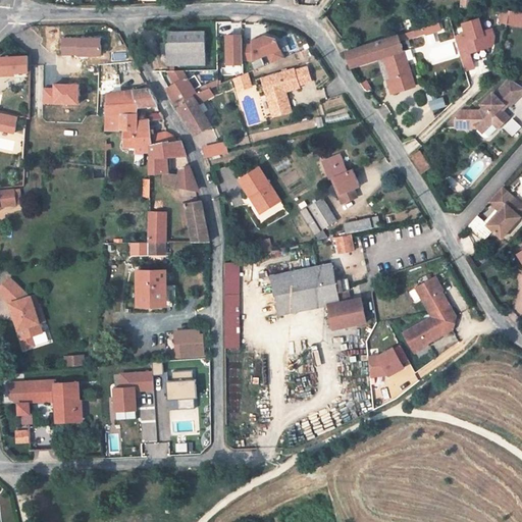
[(464,0),(462,0),(461,11),(470,9),(472,1),(464,0)]
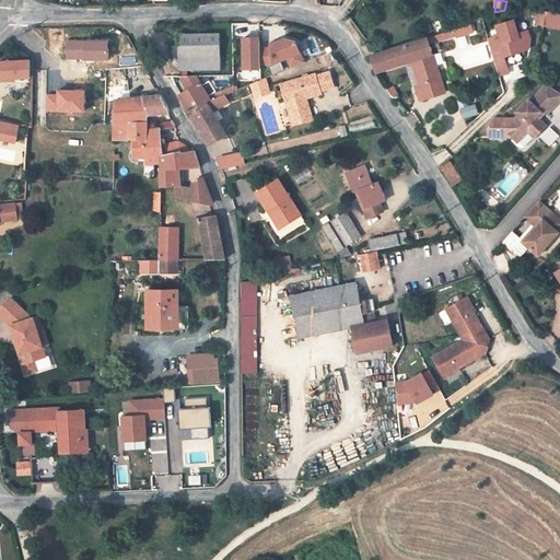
[(547,12),(538,11),(536,24),(545,25),(547,12)]
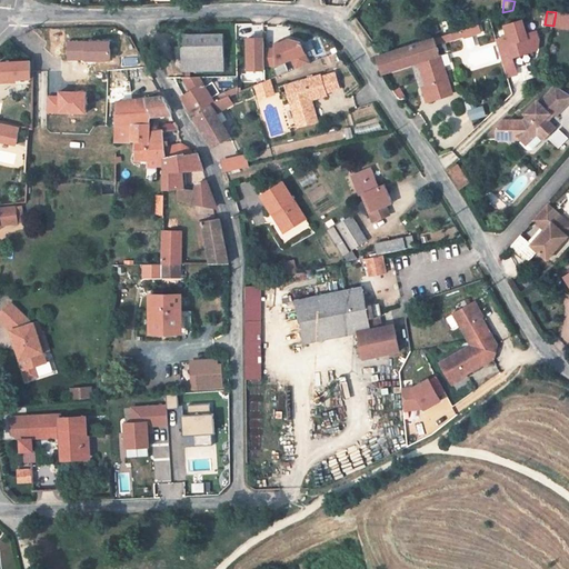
[(507,37),(497,39),(507,79),(519,76),(515,59),(541,52),(537,31),(528,32),(525,20),(503,26),(507,37)]
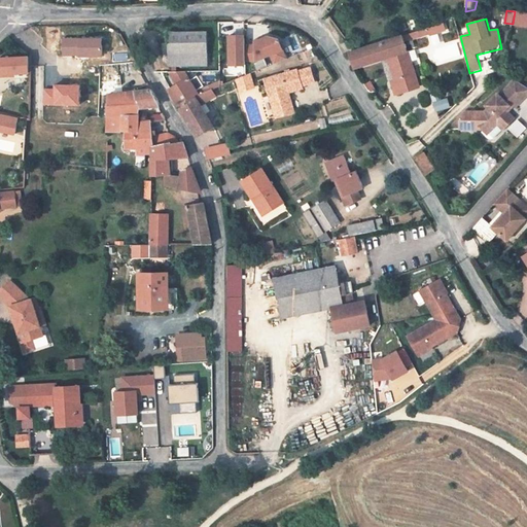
[(442,23),(426,27),(428,33),(429,34),(445,30),(442,23)]
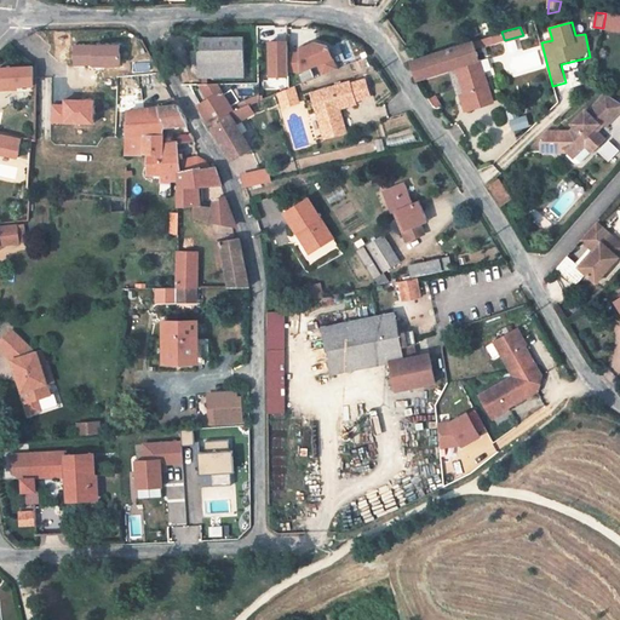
[(501,32),(491,35),(493,42),(504,39),(501,32)]
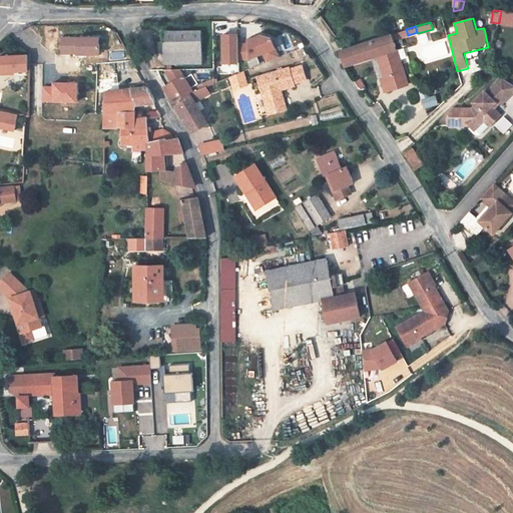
[(393,40),(408,35),(406,29),(341,50),(346,66),(379,56),(386,76),(381,78),(385,91),(407,84),(393,40)]
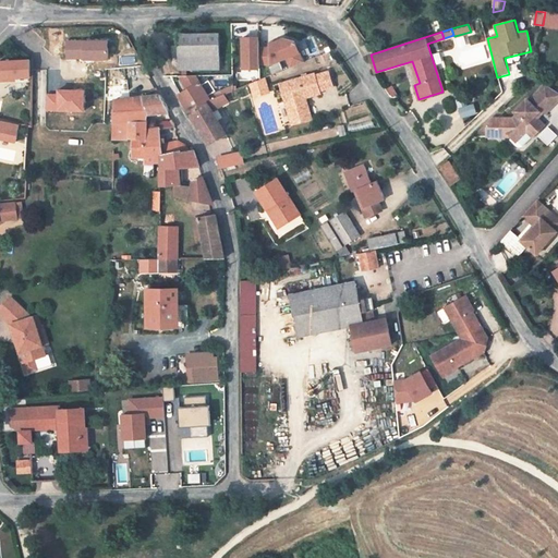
[(179,35),(180,70),(221,70),(220,34),(179,35)]
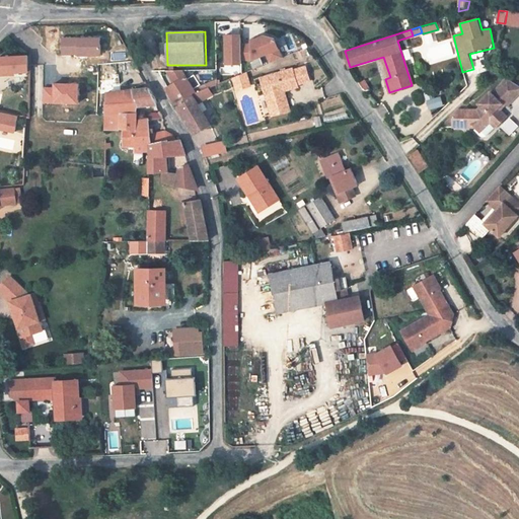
[(251,45),(241,45),(241,60),(251,60),(267,54),(271,63),(282,58),(274,38),(265,35),(251,42),(251,45)]
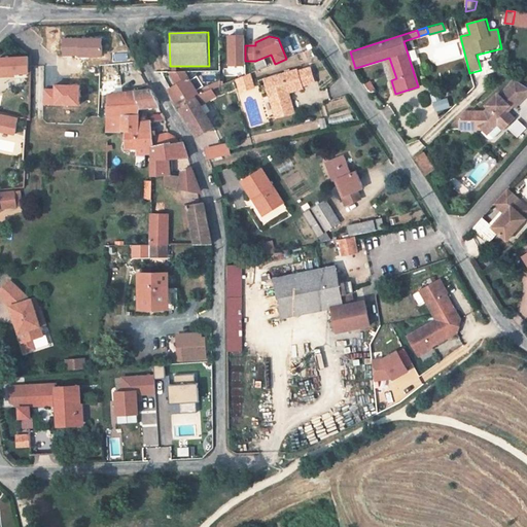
[(230,38),(230,65),(245,65),(245,61),(245,45),(245,37),(230,38)]
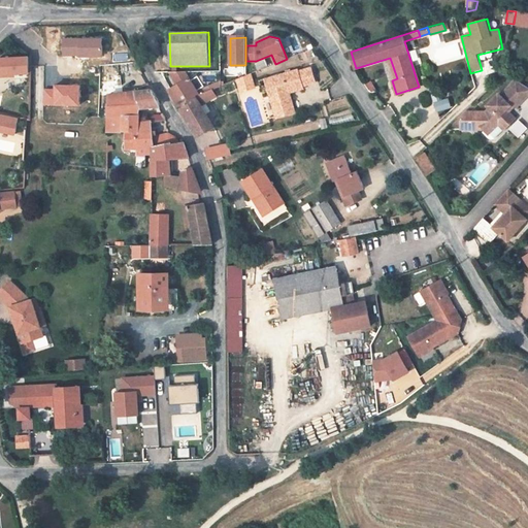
[(60,55),(76,55),(76,56),(99,56),(99,39),(60,38),(60,55)]
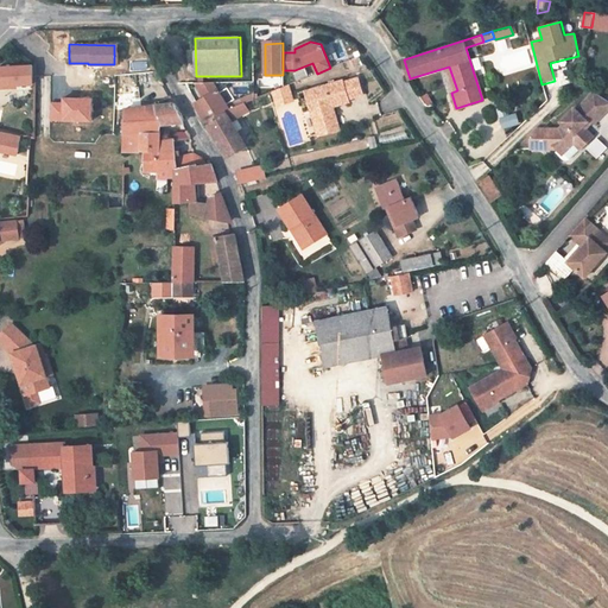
[(397,45),(392,49),(398,57),(403,54),(397,45)]
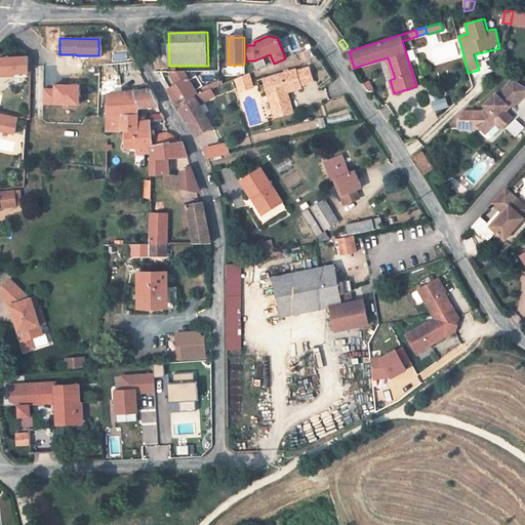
[(29,56),(0,57),(0,74),(29,73),(29,56)]
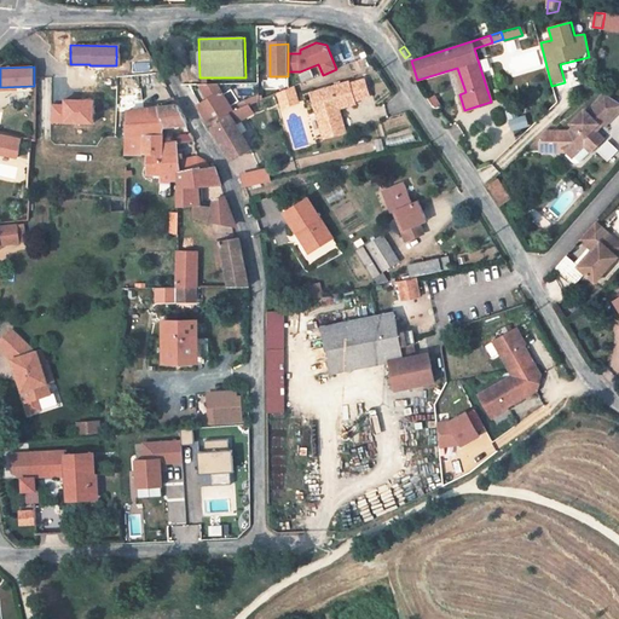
[(366,79),(351,82),(356,100),(370,96),(366,79)]
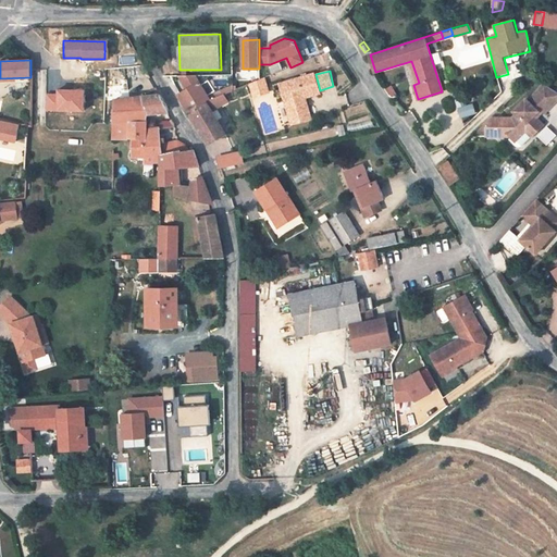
[(320,93),(320,90),(316,74),(314,74),(281,84),(292,124),(312,119),(307,102),(304,103),(302,98),(320,93)]
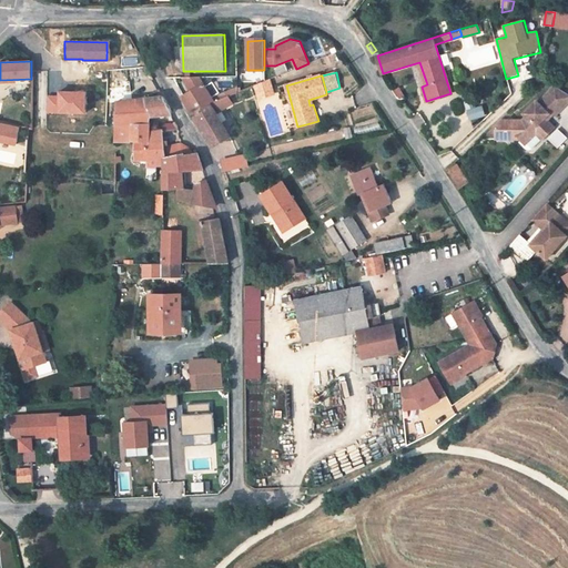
[(270,79),(255,85),(260,98),(274,93),(270,79)]
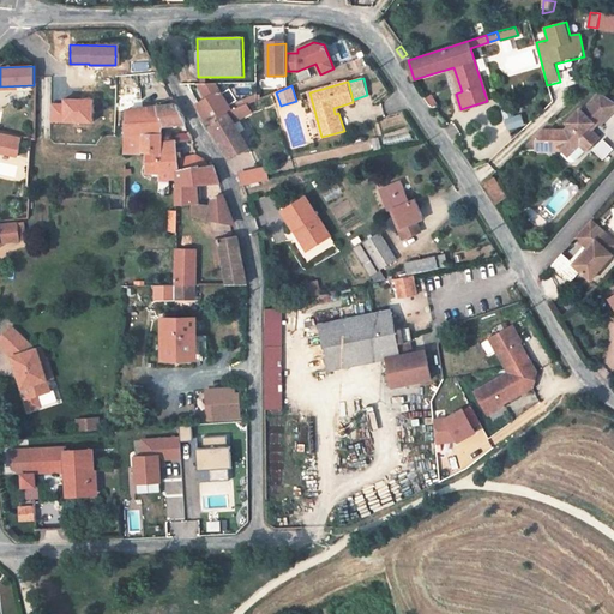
[(197,106),(208,122),(226,113),(227,113),(230,110),(228,107),(220,91),(197,106)]
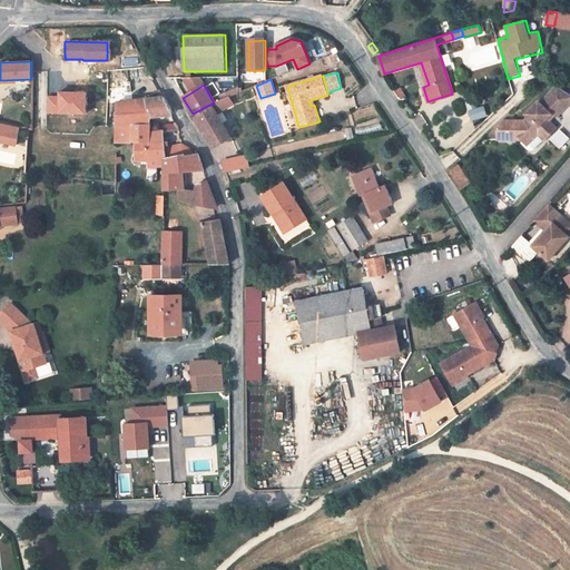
[(569,102),(569,95),(557,87),(540,104),(538,101),(526,114),(528,117),(520,124),(513,131),(517,135),(521,139),(522,140),(520,143),(524,147),(533,149),(542,140),(556,128),(548,121),(546,118),(552,111),(556,115),(557,116),(569,102)]
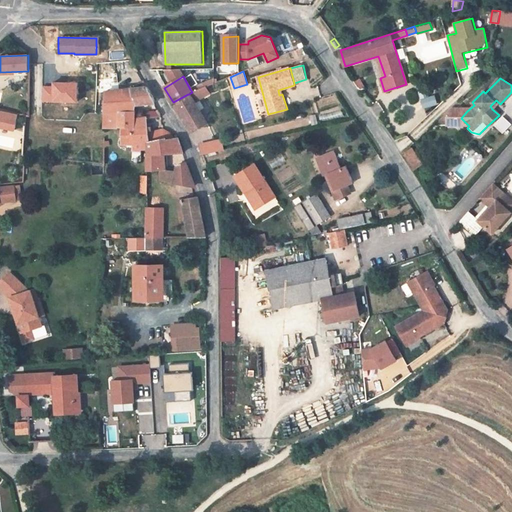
[(214,79),(190,89),(192,92),(194,91),(204,87),(214,83),(214,79)]
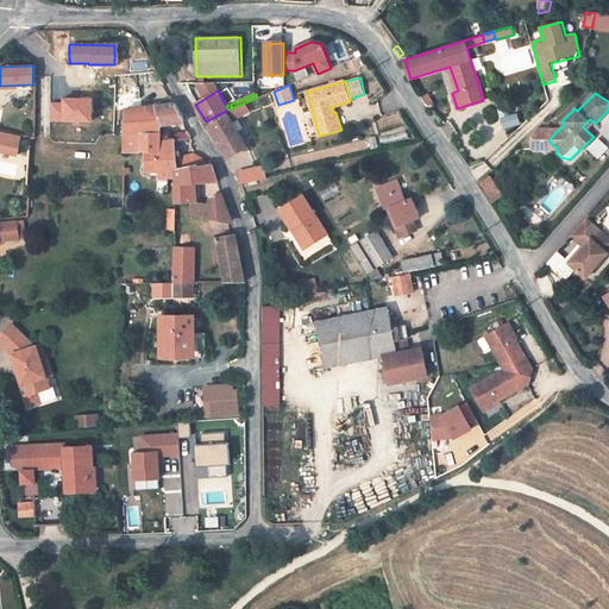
[(424,99),(428,107),(433,104),(428,95),(424,99)]
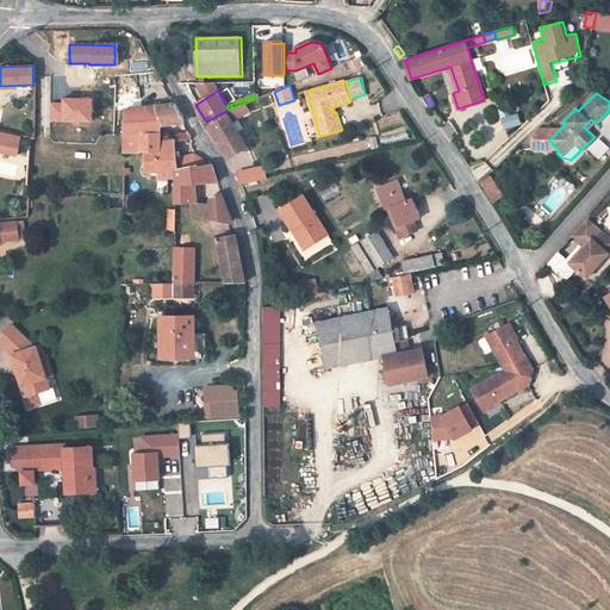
[(66,99),(66,104),(53,104),(53,122),(93,122),(93,105),(94,99),(66,99)]
